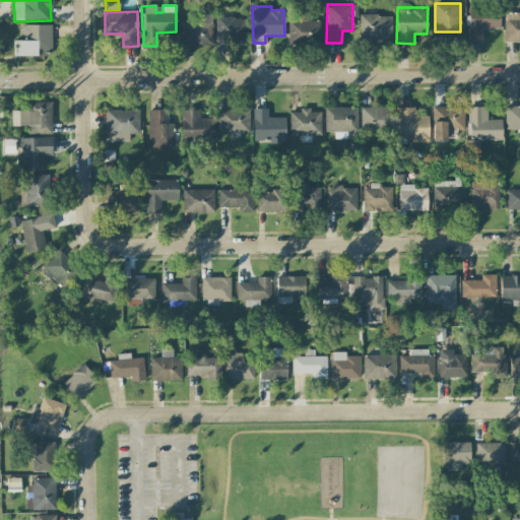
[(500,28),(500,11),(467,12),(468,42),(481,42),(481,28),(500,28)]
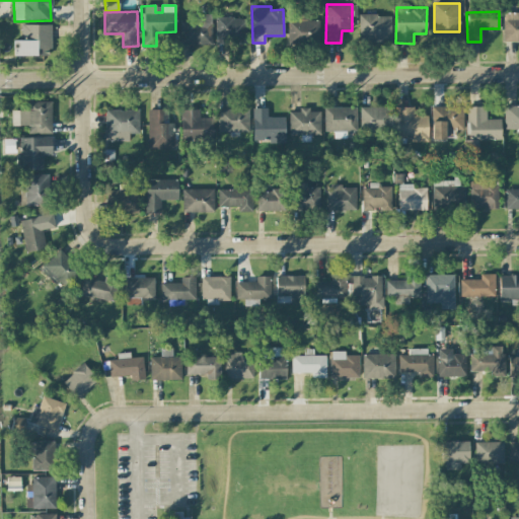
[(518,42),(518,12),(503,13),(504,42),(518,42)]
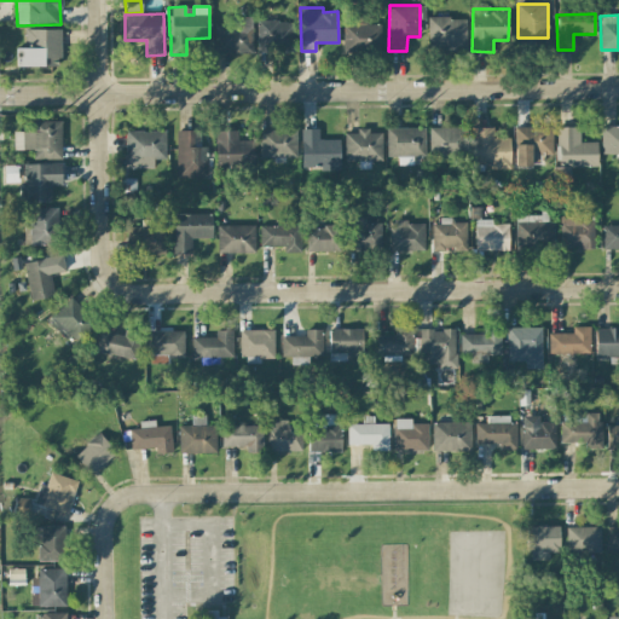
[(467,48),(466,18),(428,18),(428,48),(467,48)]
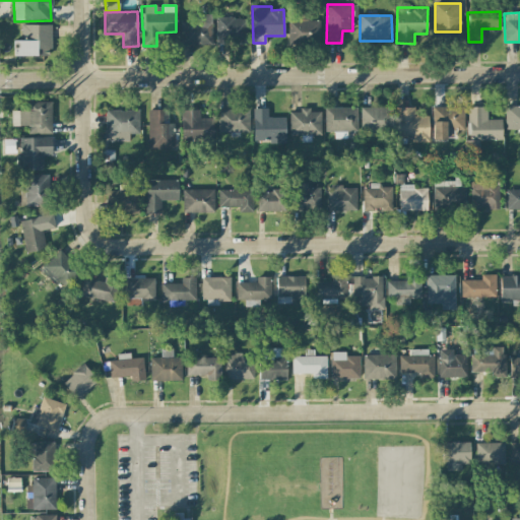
[(211,17),(181,16),(181,44),(211,45),(211,17)]
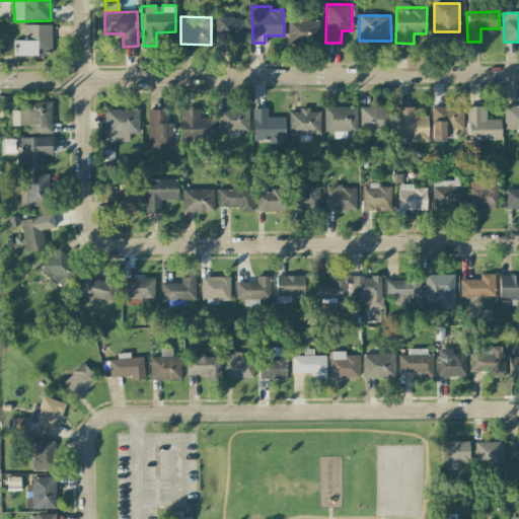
[(247,45),(247,18),(216,17),(215,44),(247,45)]
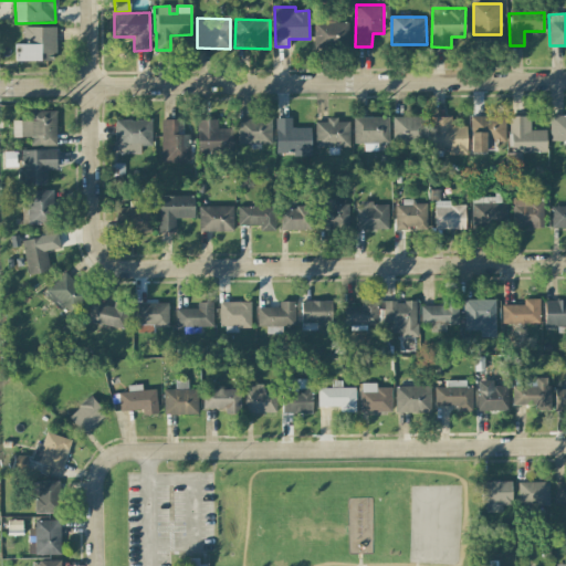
[(313,46),(348,48),(348,23),(314,22),(313,46)]
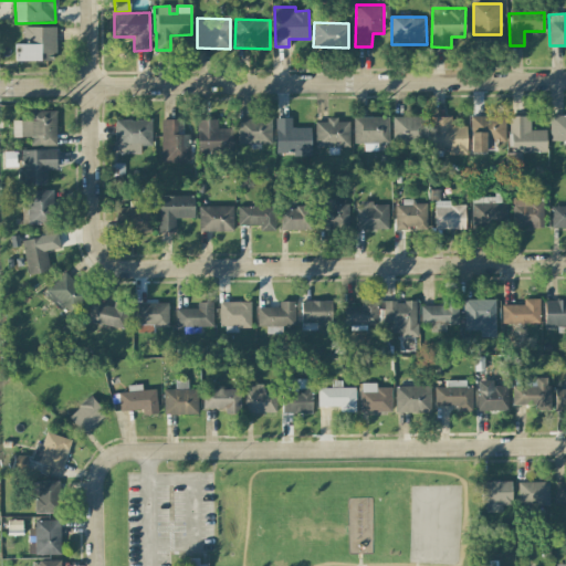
[(55,27),(23,28),(23,44),(14,44),(14,61),(55,61),(55,27)]
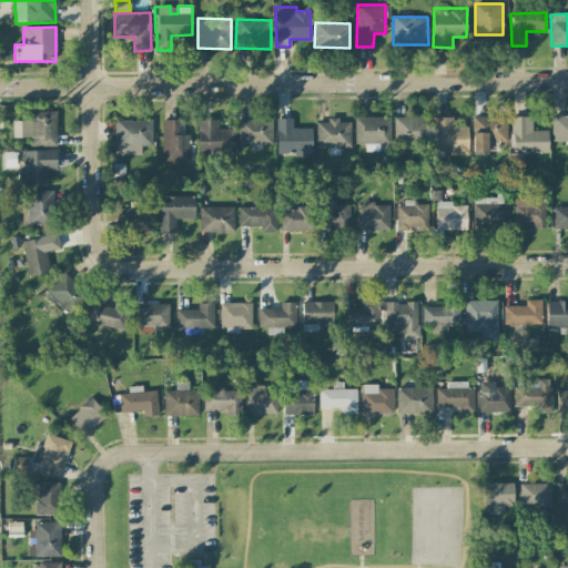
[(56,112),(33,112),(33,121),(12,121),(13,138),(30,138),(31,146),(57,145),(56,112)]
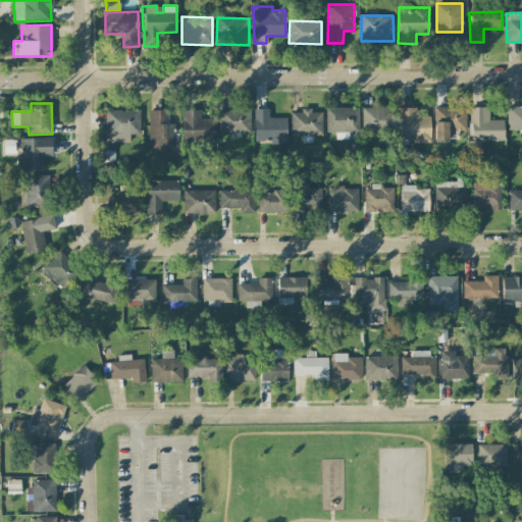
[(507,129),(521,129),(521,106),(507,106),(507,129)]
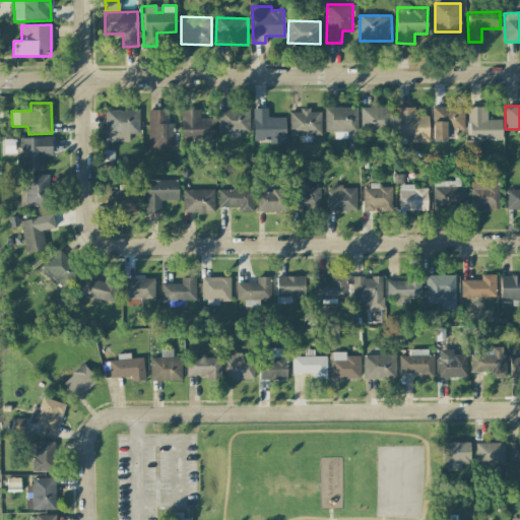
[(429,140),(429,116),(414,116),(413,107),(396,108),(396,141),(429,140)]
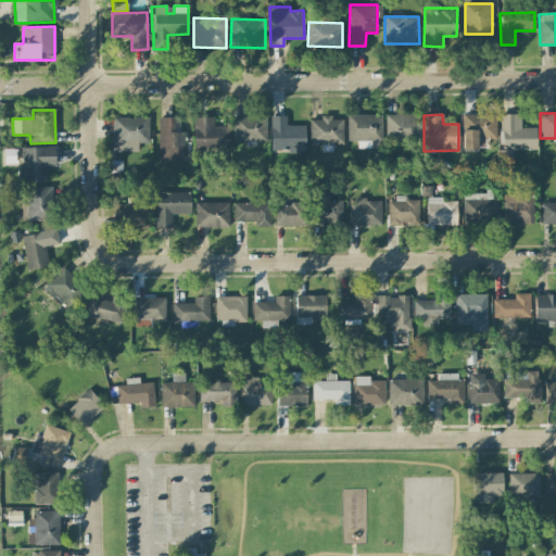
[(462,115),(463,149),(484,148),(484,139),(496,138),(495,114),(462,115)]
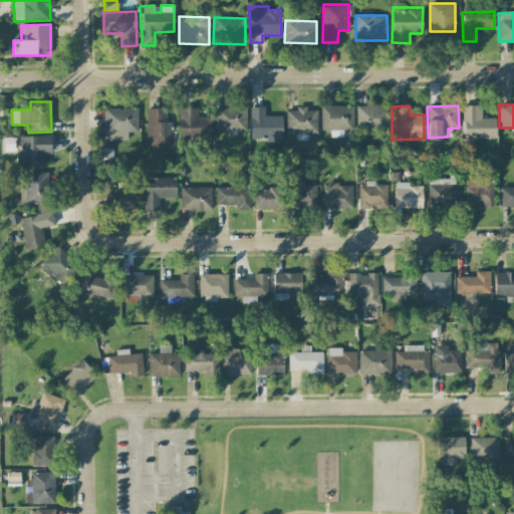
[(496,117),(481,118),(481,105),(463,105),(463,142),(471,142),(471,139),(496,139),(496,117)]
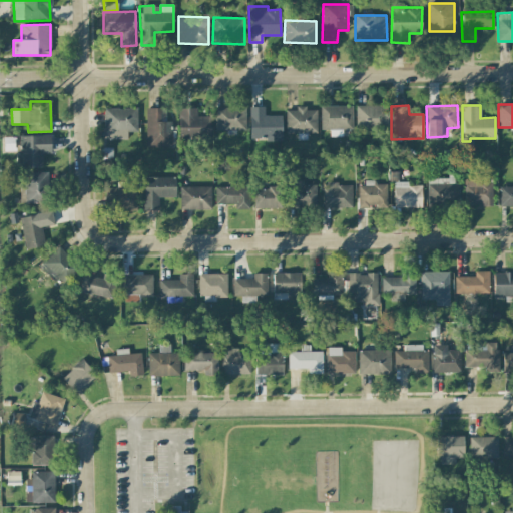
[(320,106),(320,130),(330,130),(330,136),(341,136),(341,129),(352,129),(352,106),(320,106)]
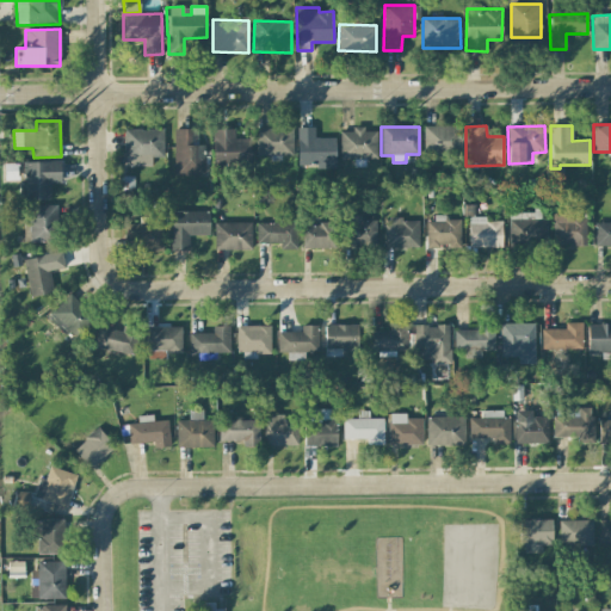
[(460,127),(424,127),(424,158),(460,158),(460,127)]
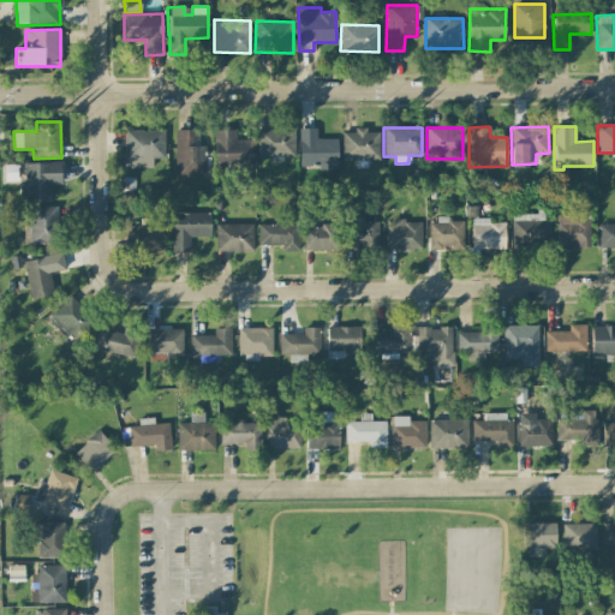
[(258,157),(296,156),(294,129),(257,129),(258,157)]
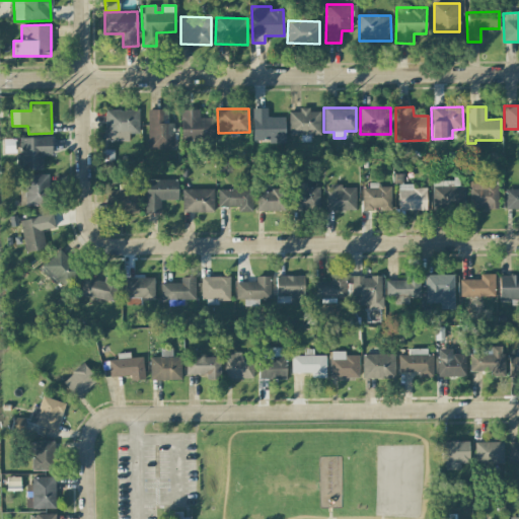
[(285,144),(285,118),(267,118),(267,108),(252,108),(252,140),(268,140),(268,144),(285,144)]
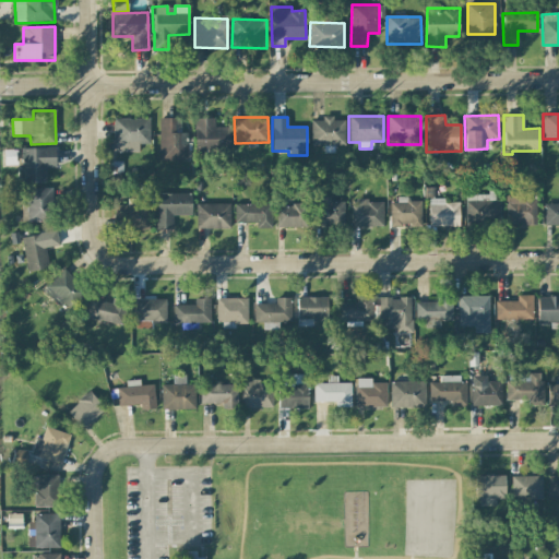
[(344,120),(332,120),(332,117),(322,117),(322,120),(310,120),(311,146),(345,145),(344,120)]
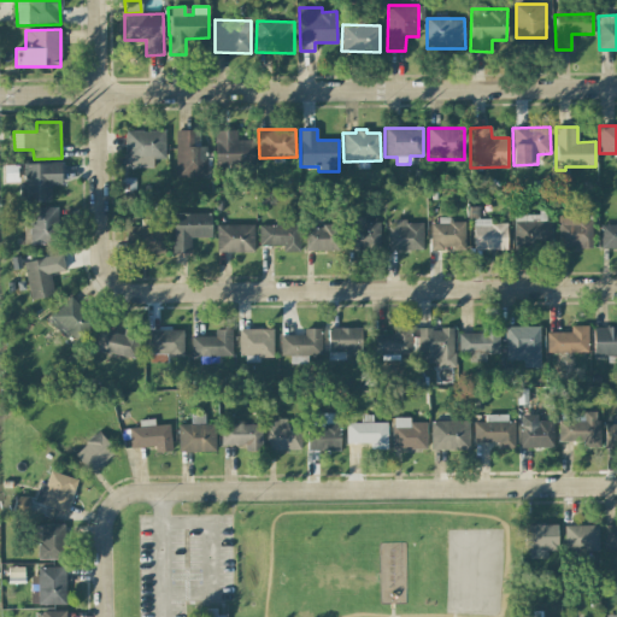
[(165,130),(125,131),(125,168),(153,168),(153,159),(165,159),(165,130)]
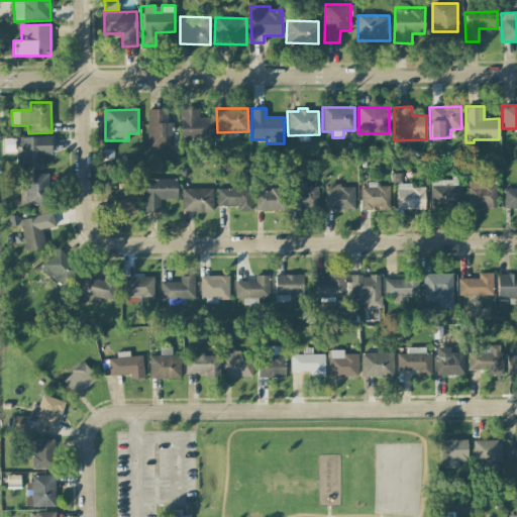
[(167,109),(147,109),(147,148),(173,148),(173,123),(168,123),(167,109)]
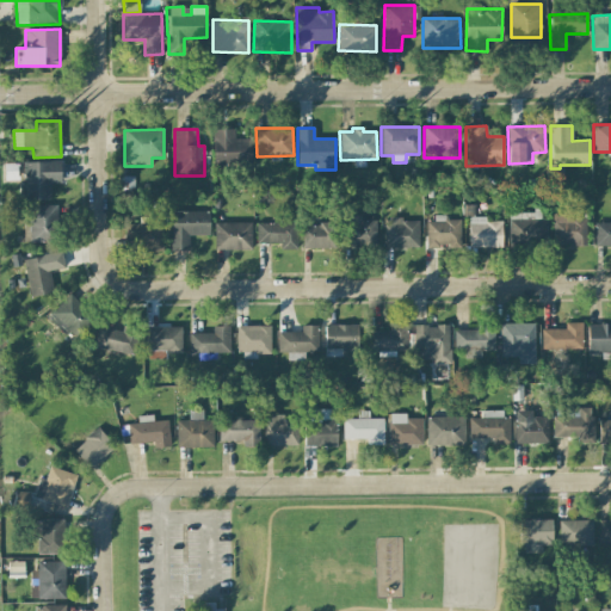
[(224,167),(251,167),(250,130),(213,130),(214,162),(223,161),(224,167)]
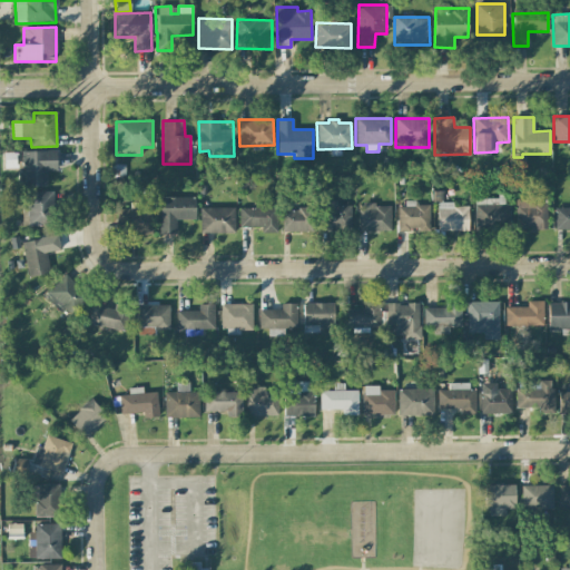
[(57,172),(56,150),(21,151),(22,187),(47,186),(47,172),(57,172)]
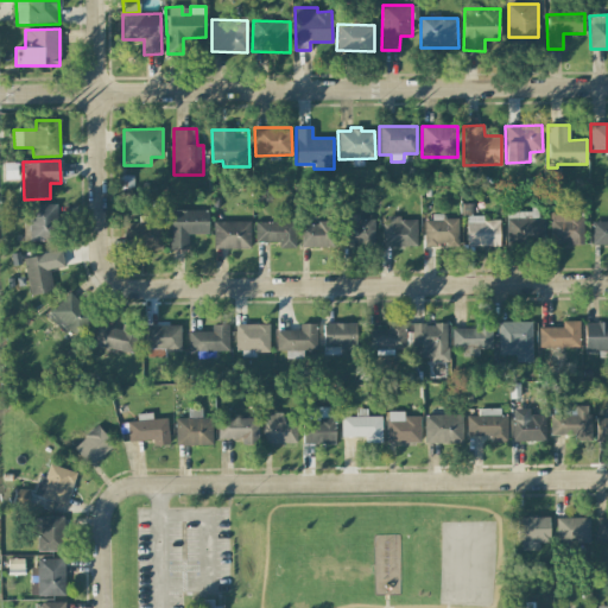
[(29,241),(57,241),(57,204),(30,204),(29,241)]
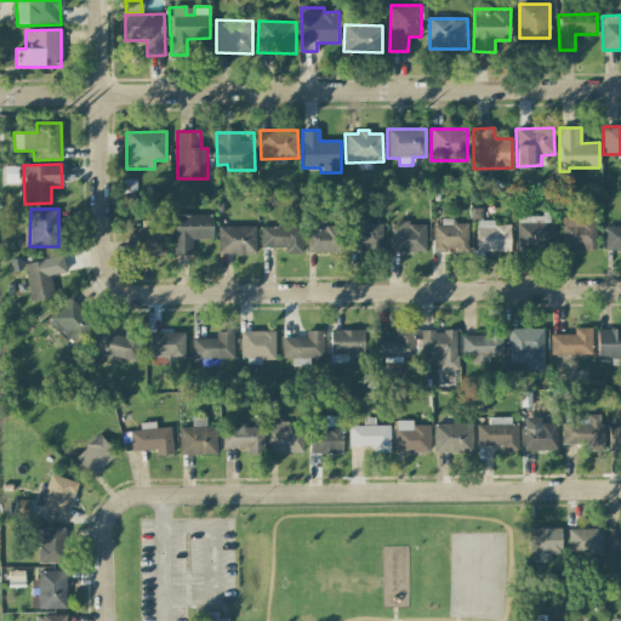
[(212,215),(174,215),(174,255),(192,255),(192,239),(212,239),(212,215)]
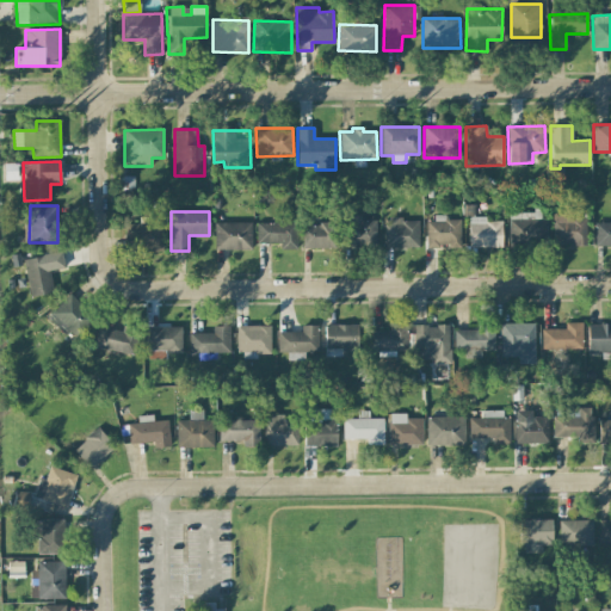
[(508,211),(508,246),(547,245),(547,218),(541,218),(541,211),(508,211)]
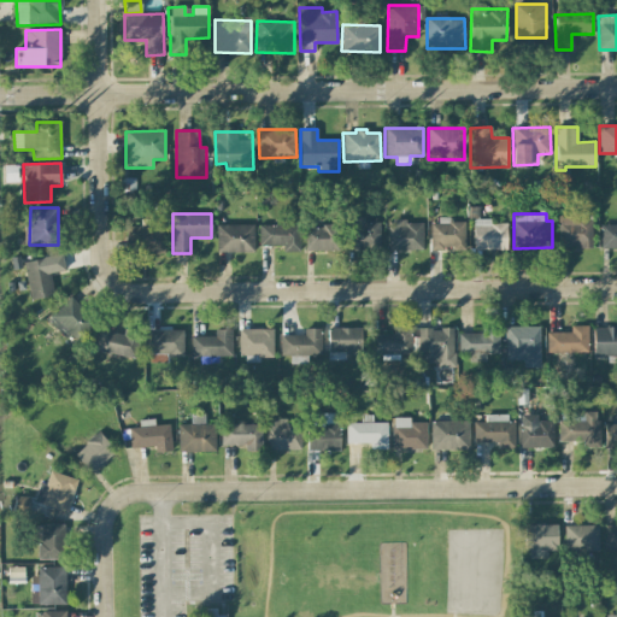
[(592,217),(558,216),(557,247),(592,247),(592,217)]
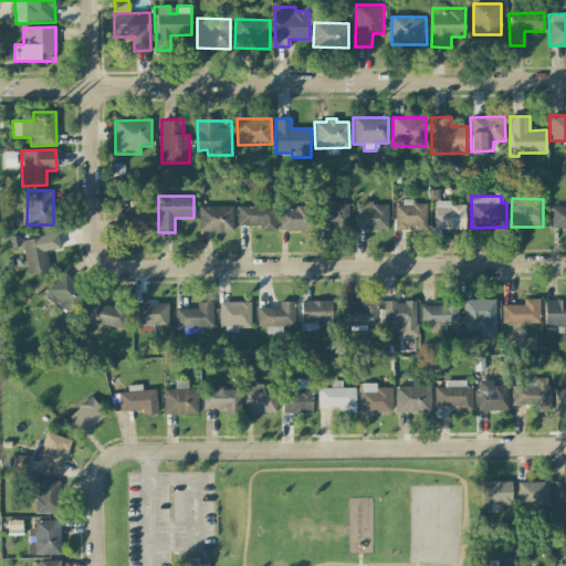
[(347,203),(335,205),(334,199),(317,200),(318,230),(348,229),(347,203)]
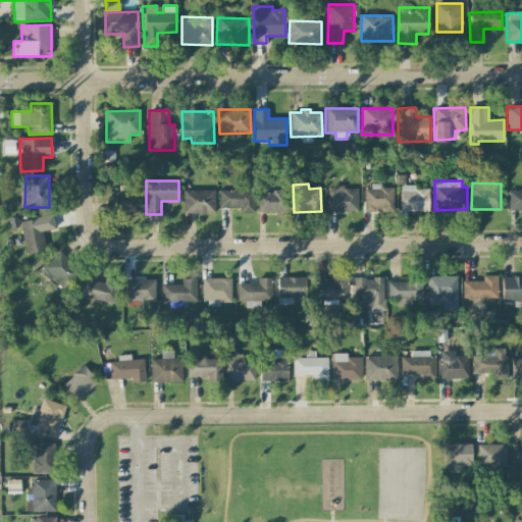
[(429,211),(428,189),(416,189),(416,185),(401,186),(401,211),(429,211)]
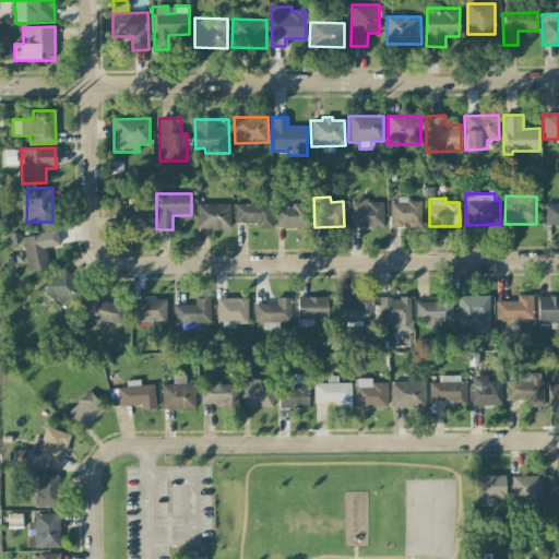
[(353,227),(383,226),(383,200),(352,201),(353,227)]
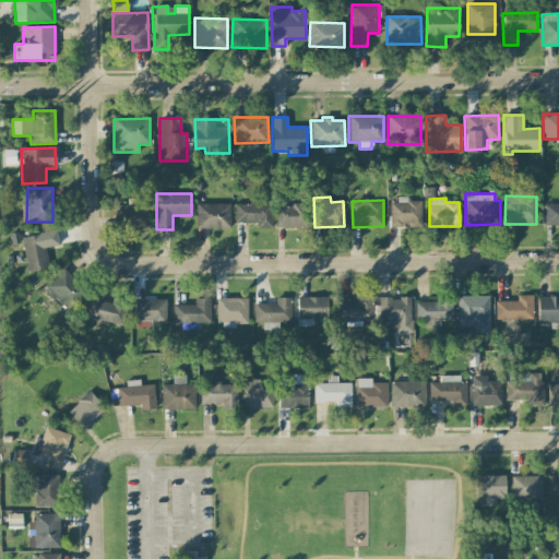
[(421,200),(390,200),(390,226),(420,226),(421,200)]
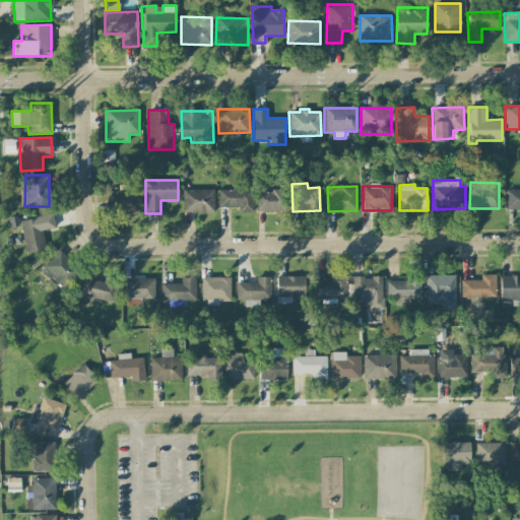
[(519,208),(519,188),(506,189),(506,209),(519,208)]
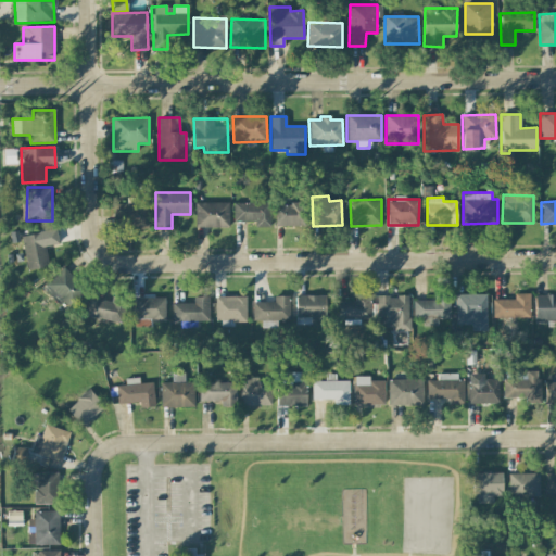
[(194,228),(229,227),(228,202),(194,203),(194,228)]
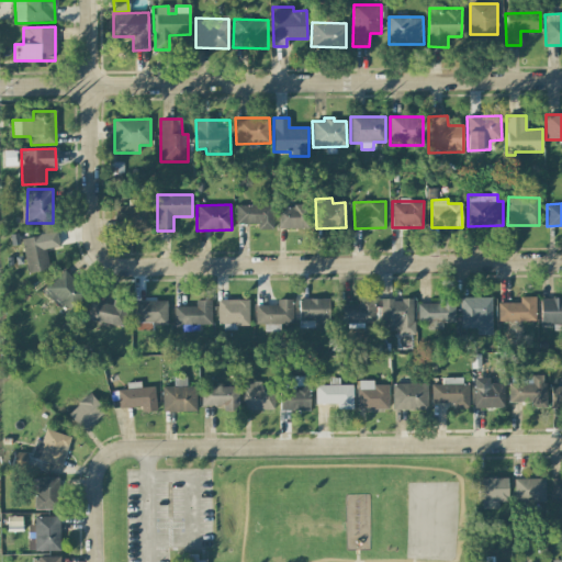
[(150,231),(150,205),(115,206),(115,232),(150,231)]
